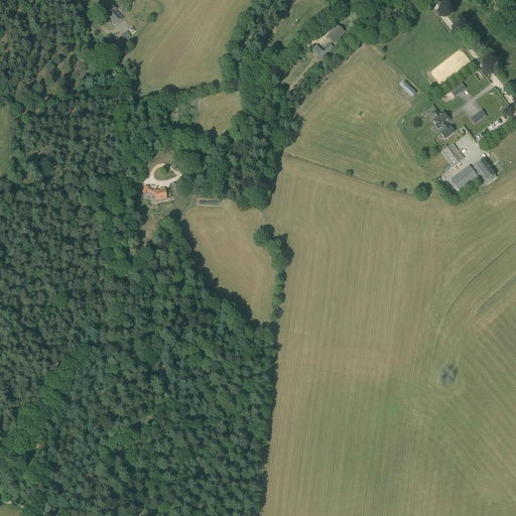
[(123,19),(116,10),(117,9),(113,5),(103,13),(107,18),(108,17),(115,26),(123,19)]
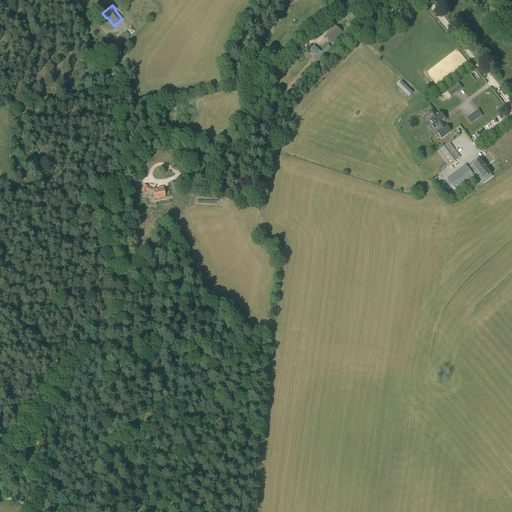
[(333,44),(342,33),(335,26),(325,37),(333,44)]
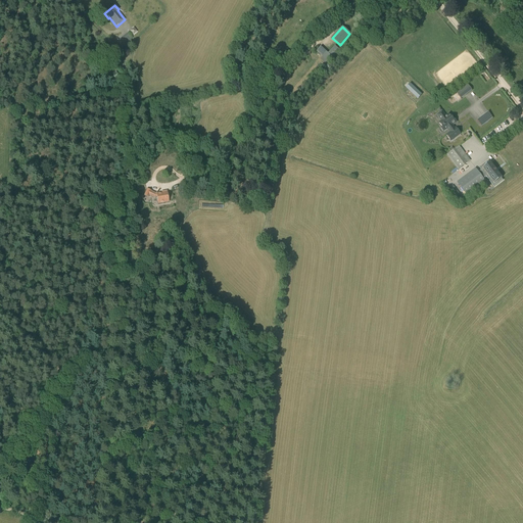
[(122,47),(132,38),(128,33),(117,42),(122,47)]
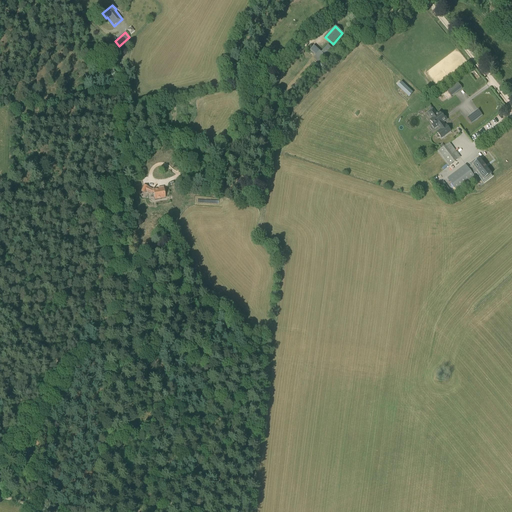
[(326,57),(333,49),(328,45),(321,52),(314,45),(309,50),(322,61),(326,56),(326,57)]
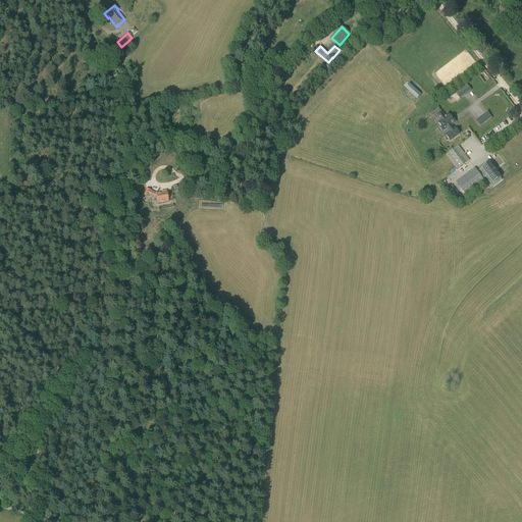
[(471,90),(467,85),(466,85),(456,93),(457,94),(460,99),(469,92),(471,90)]
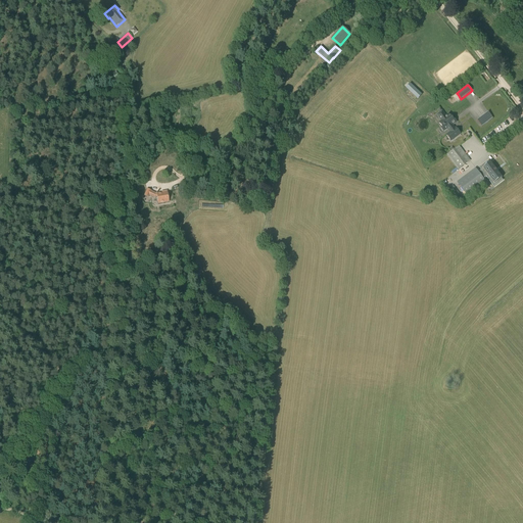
[(418,100),(422,95),(414,87),(409,92),(418,100)]
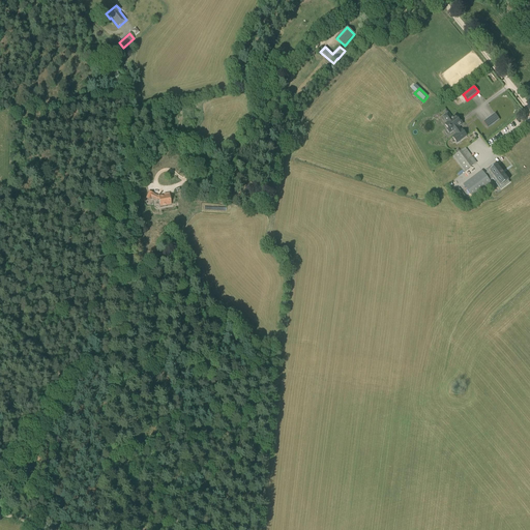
[(452,119),(448,113),(443,117),(447,123),(445,124),(448,128),(447,129),(449,134),(453,130),(455,135),(452,137),(457,143),(467,136),(462,129),(461,130),(459,126),(463,123),(461,120),(460,121),(457,117),(452,119)]
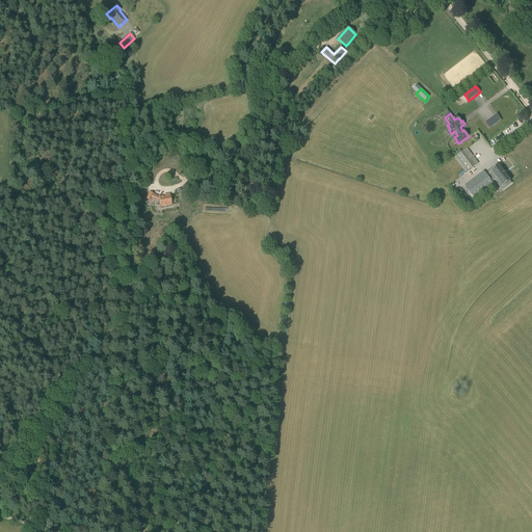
[(502,121),(497,114),(485,123),(489,129),(496,125),(502,121)]
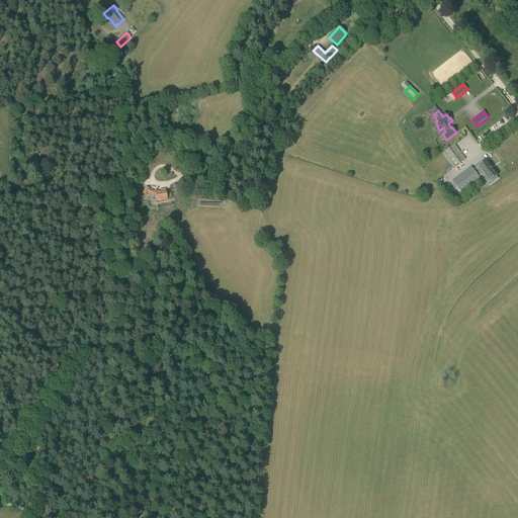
[(453,169),(466,159),(454,145),(442,154),(453,169)]
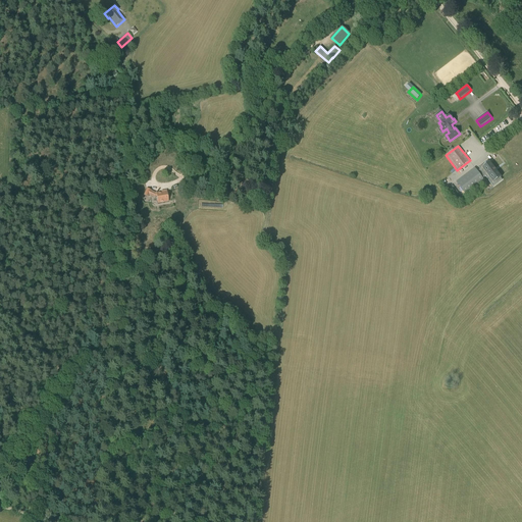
[(489,162),(482,168),(493,183),(501,177),(489,162)]
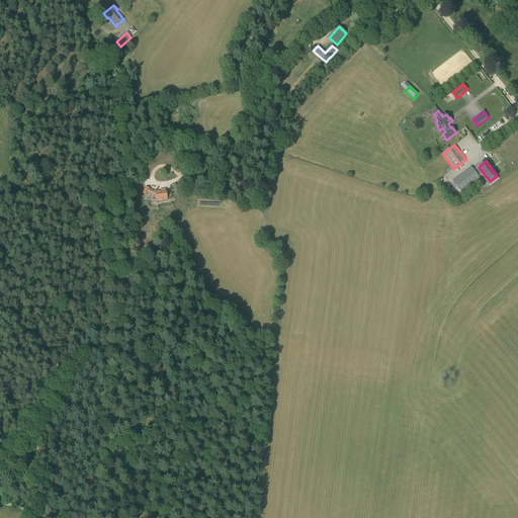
[(462,194),(482,180),(470,166),(452,180),(462,194)]
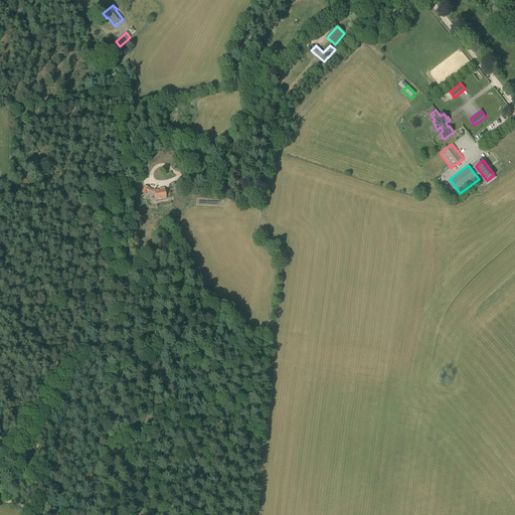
[(448,195),(453,191),(446,182),(441,186),(448,195)]
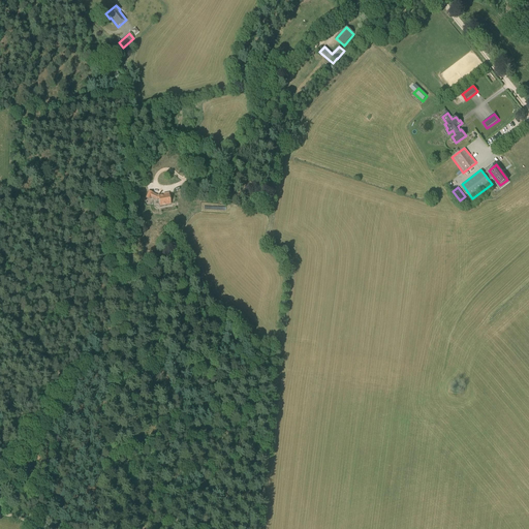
[(157,195),(154,194),(154,193),(149,191),(146,197),(150,199),(151,197),(155,199),(159,199),(160,206),(170,204),(169,193),(165,194),(166,195),(158,196),(158,195),(157,195)]
